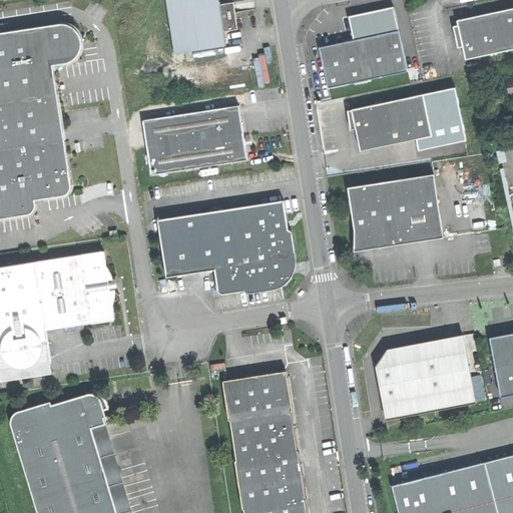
[(166,0),(174,53),(184,51),(192,50),(225,45),(223,30),(237,28),(236,16),(233,1),(219,3),(218,0),(166,0)]
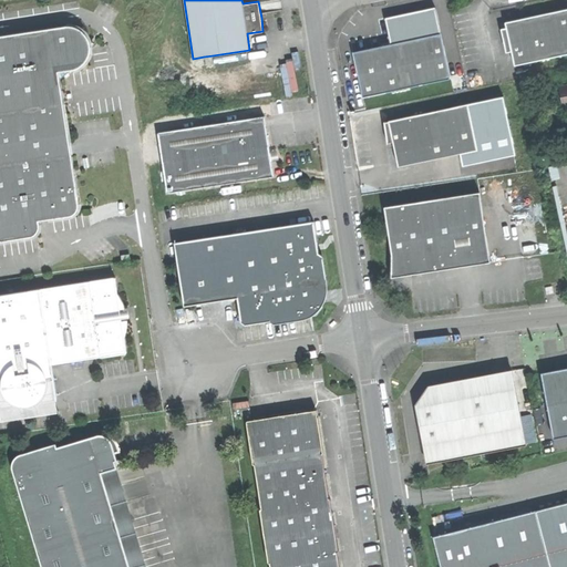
[(391,43),(441,33),(435,7),(385,17),(391,43)]
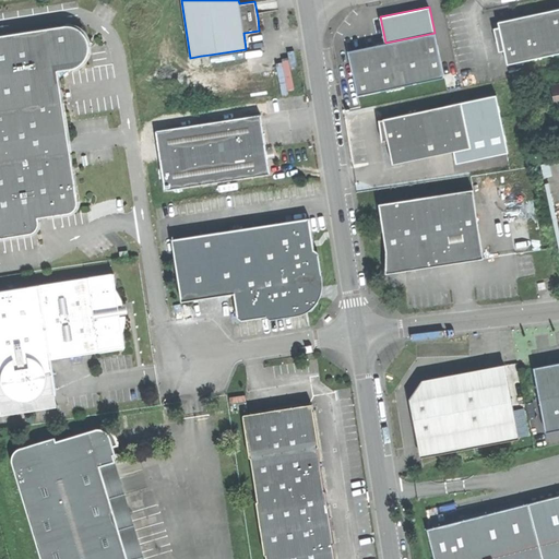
[(503,49),(507,63),(558,51),(558,8),(527,14),(513,18),(514,23),(498,26),(492,27),(498,50),(503,49)]
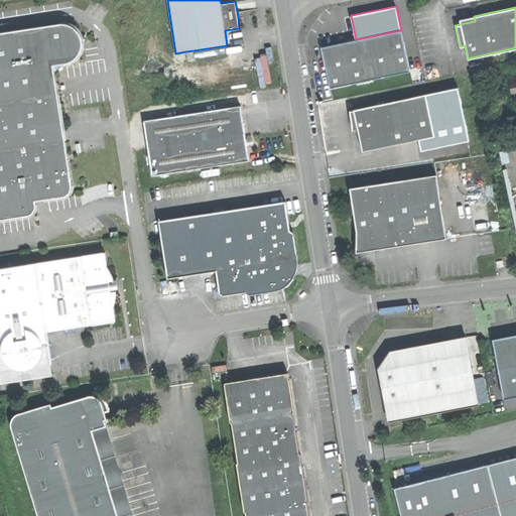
[(459,19),(460,24),(475,21),(474,16),(459,19)]
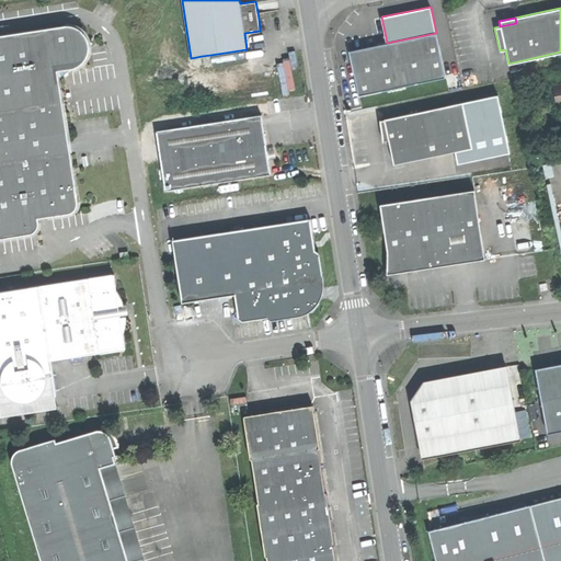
[(69,69),(77,67),(84,59),(88,52),(89,43),(84,34),(79,27),(69,24),(50,26),(0,34),(0,238),(33,233),(36,230),(38,225),(37,218),(70,214),(75,210),(78,205),(73,178),(58,78),(61,72),(69,69)]
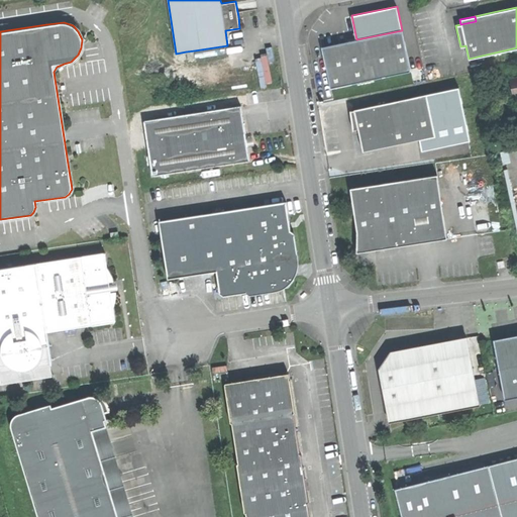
[(323,52),(330,88),(410,71),(402,30),(356,39),(343,42),(326,46),(323,52)]
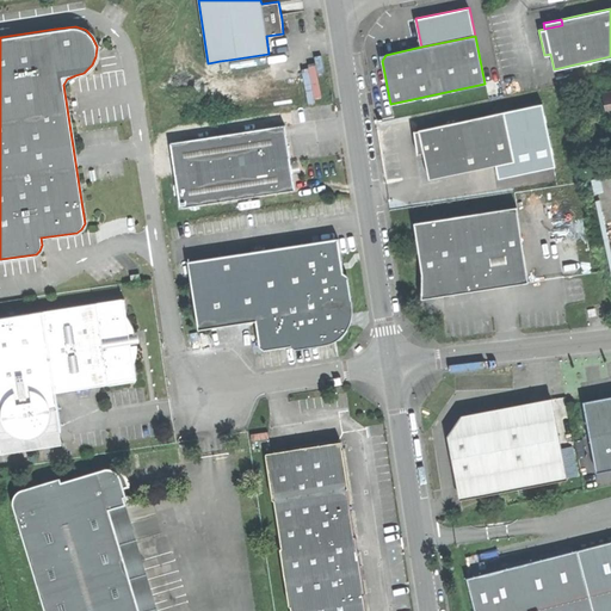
[(230,69),(229,60),(220,61),(221,71),(230,69)]
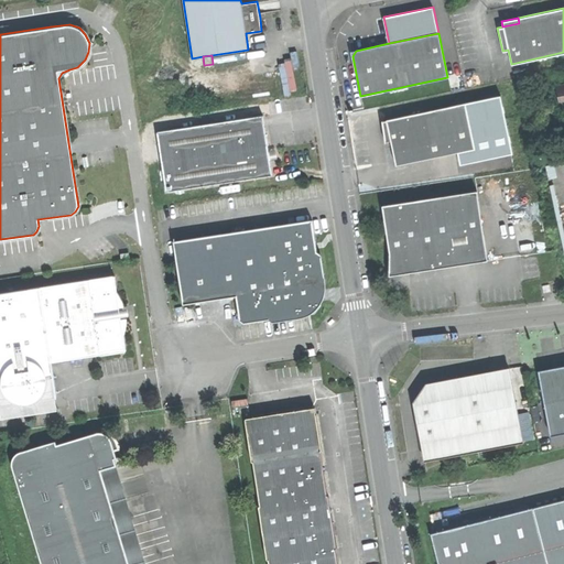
[(392,150),(396,164),(458,150),(457,141),(473,138),(465,101),(386,119),(387,129),(382,130),(384,141),(390,140),(392,150)]
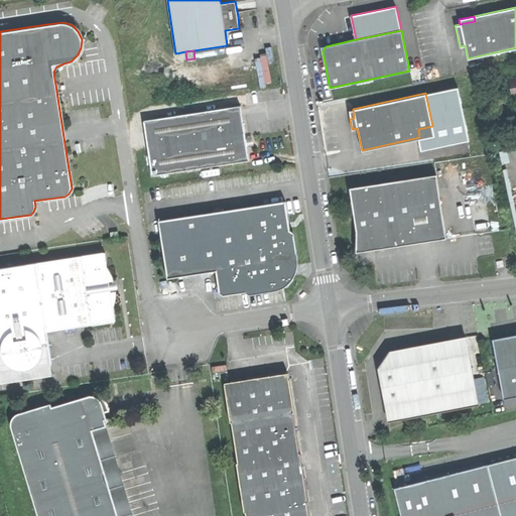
[(144,121),(152,175),(250,160),(248,146),(246,137),(245,127),(241,106),(144,121)]
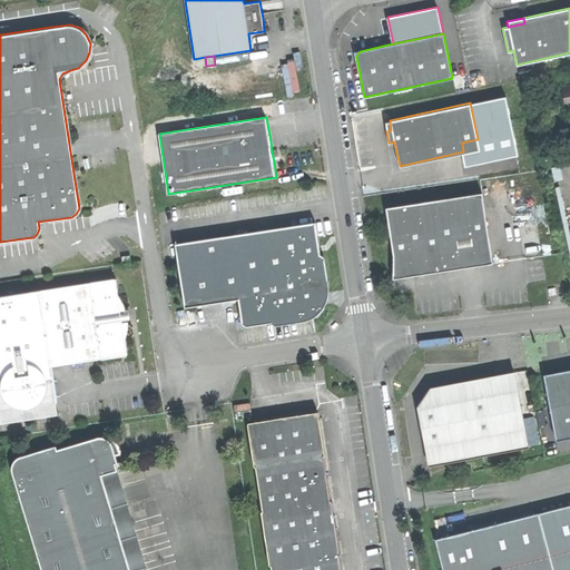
[(279,150),(272,151),(274,161),(282,160),(279,150)]
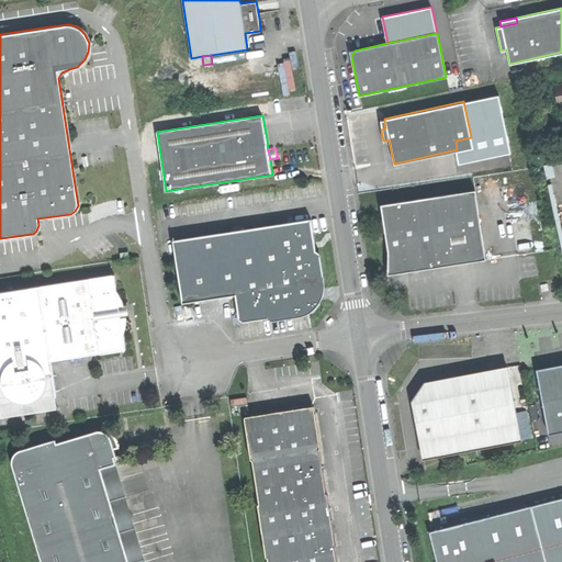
[(474,190),(460,192),(471,261),(485,258),(474,190)]
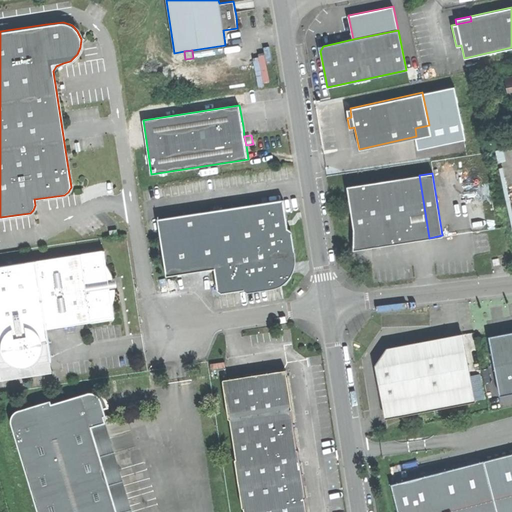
[(419,175),(347,186),(354,233),(354,244),(371,243),(371,247),(394,243),(429,238),(419,175)]
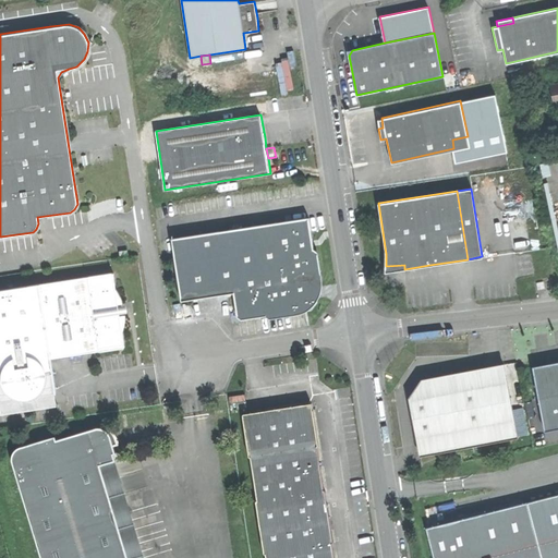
[(170,238),(180,300),(232,291),(237,314),(241,318),(296,310),(296,306),(306,304),(313,296),(311,284),(314,283),(317,278),(313,251),(307,216),(170,238)]
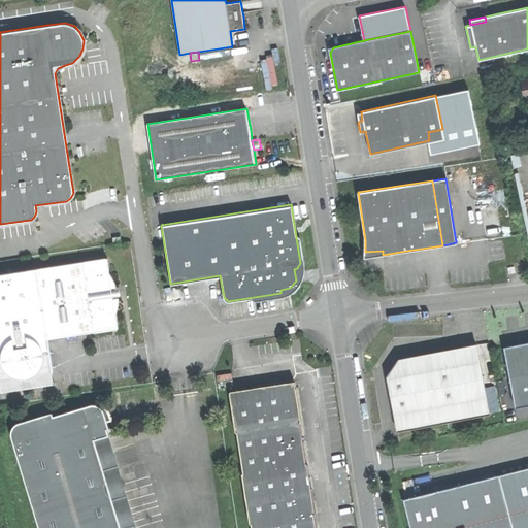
[(105,257),(35,266),(45,336),(114,327),(113,320),(112,312),(116,300),(114,297),(110,298),(109,287),(113,286),(113,283),(107,272),(105,257)]
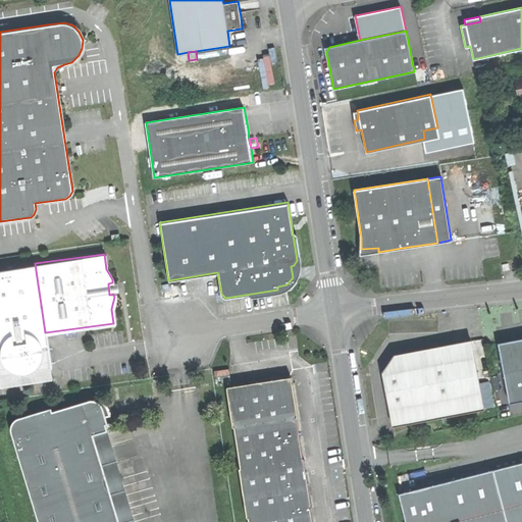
[(35,263),(0,267),(0,367),(47,361),(48,361),(48,359),(40,355),(47,348),(46,345),(38,341),(45,332),(35,263)]
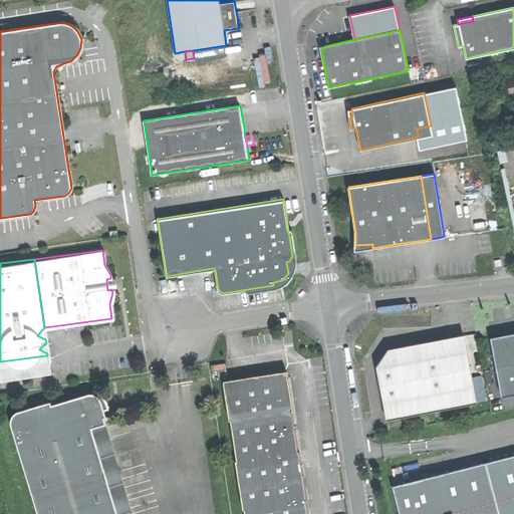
[(45,339),(44,327),(37,335),(45,339)]
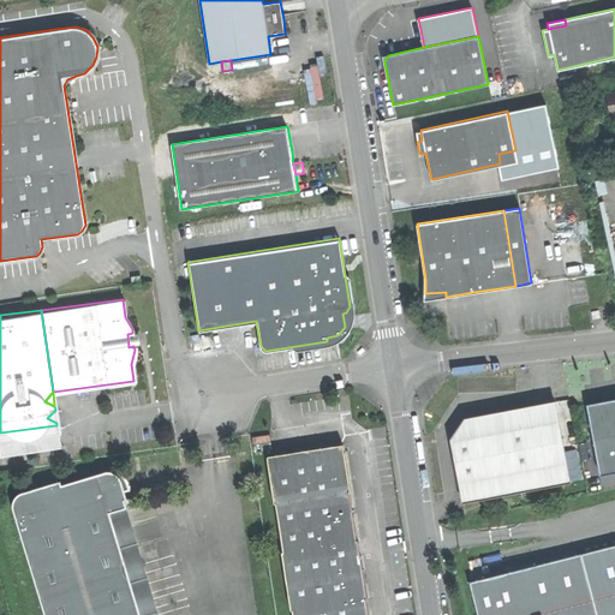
[(614,398),(586,404),(596,453),(614,449),(614,454),(614,398)]
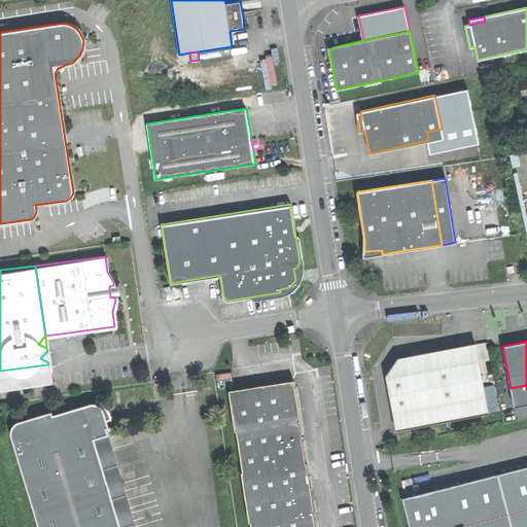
[(387,376),(397,429),(489,412),(478,343),(398,358),(387,376)]
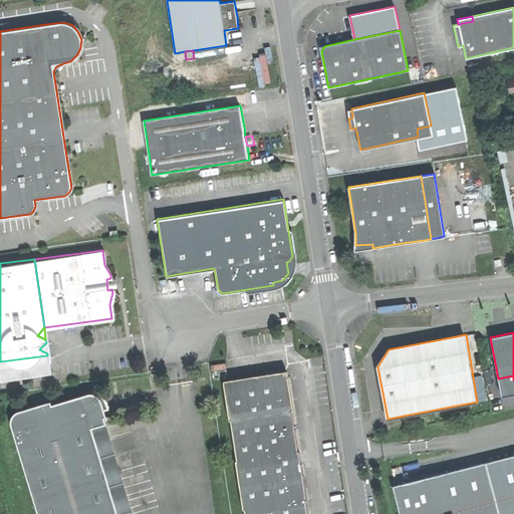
[(47,353),(46,342),(39,349),(47,353)]
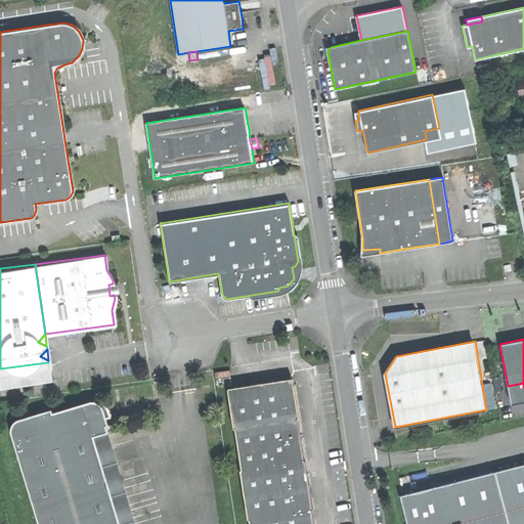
[(0,384),(49,378),(47,362),(0,368),(0,384)]
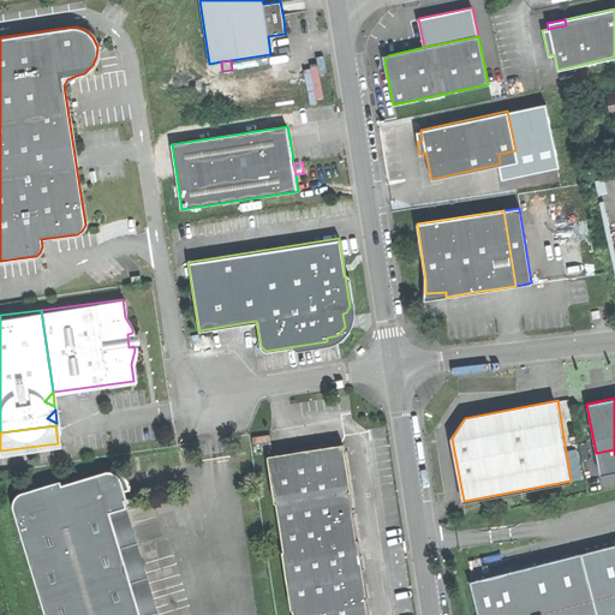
[(366,614),(364,597),(366,597),(362,563),(357,538),(356,538),(348,491),(351,490),(344,443),(266,455),(273,503),(276,503),(284,550),(281,551),(290,610),(292,609),(293,614),(366,614)]
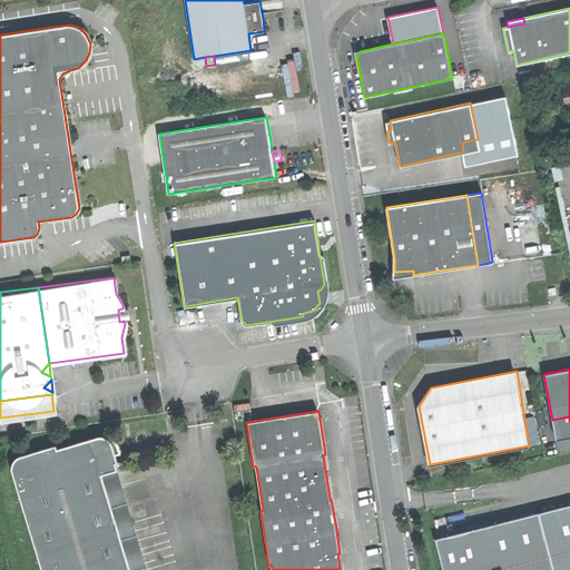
[(557,440),(569,436),(569,421),(569,416),(552,420),(557,440)]
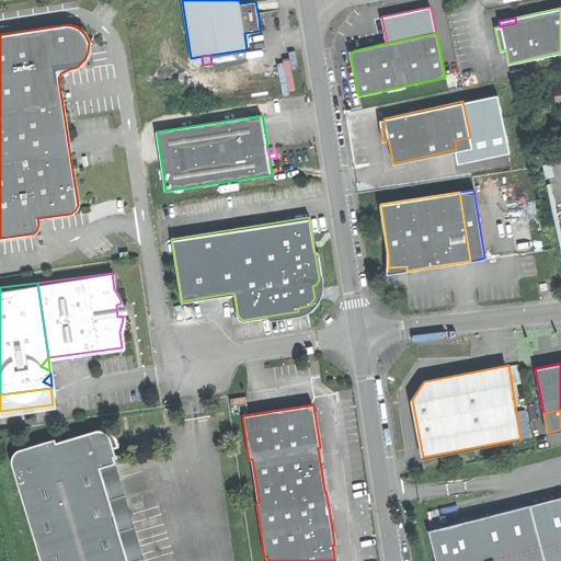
[(11,460),(42,560),(128,560),(113,507),(101,467),(112,464),(110,457),(116,455),(110,435),(104,430),(96,428),(56,441),(55,437),(15,449),(12,454),(11,460)]
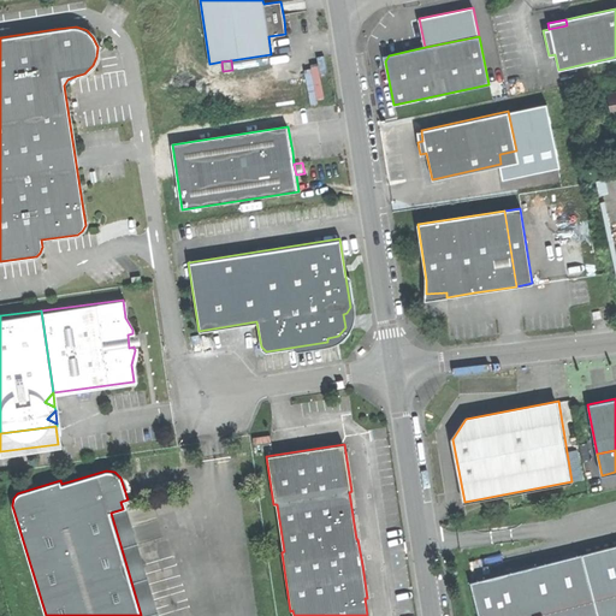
[(615,615),(615,545),(582,554),(598,615),(615,615)]
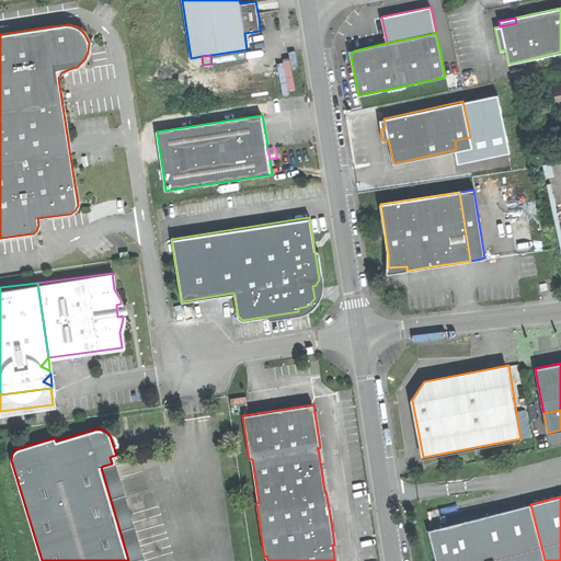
[(545,560),(530,504),(428,530),(435,560),(545,560)]
